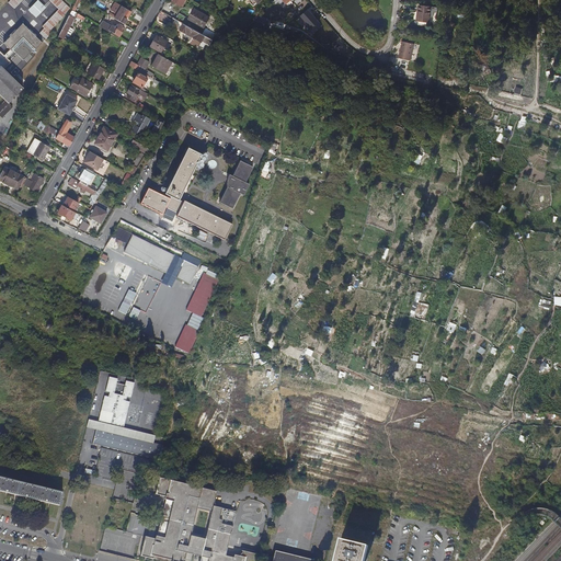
[(46,8),(38,0),(37,0),(29,10),(36,18),(46,8)]
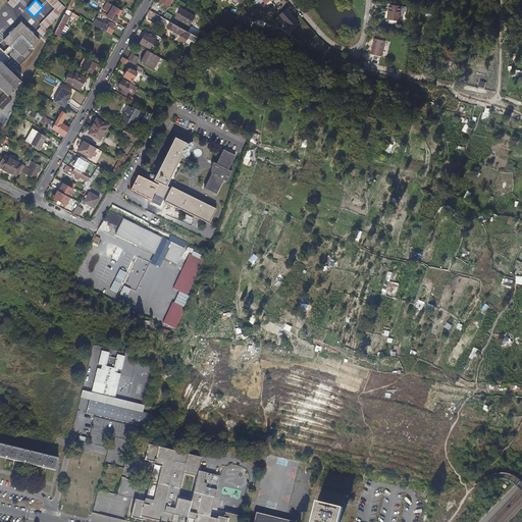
[(46,0),(55,9),(40,24),(41,27),(37,31),(43,36),(47,32),(46,30),(61,14),(60,13),(65,7),(57,0),(46,0)]
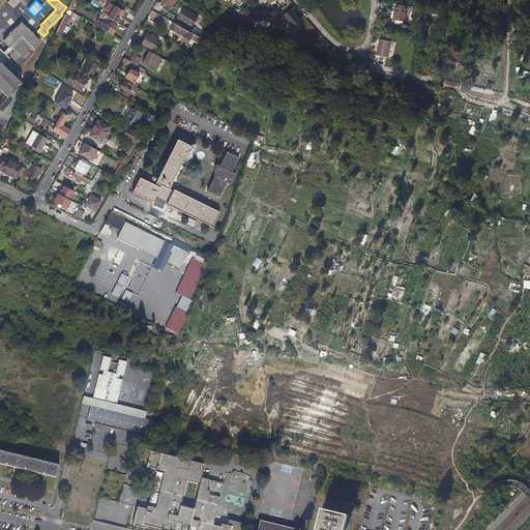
[(123,10),(110,3),(105,10),(109,12),(108,13),(110,15),(109,18),(117,23),(120,19),(116,17),(117,15),(121,17),(124,11),(123,10)]
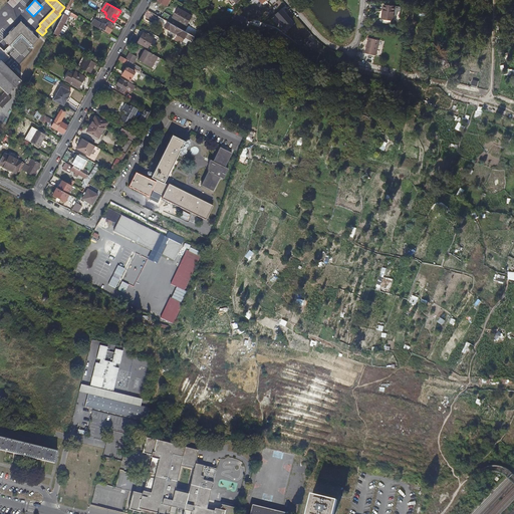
[(133,13),(121,7),(119,10),(120,11),(124,14),(131,17),(133,13)]
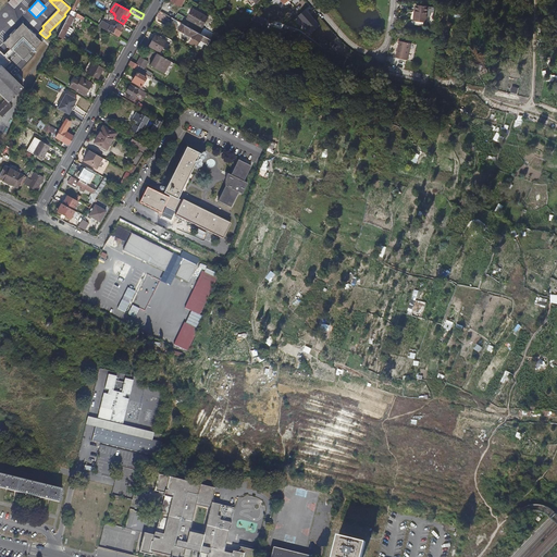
[(431,29),(434,10),(420,8),(419,16),(411,15),(410,25),(431,29)]
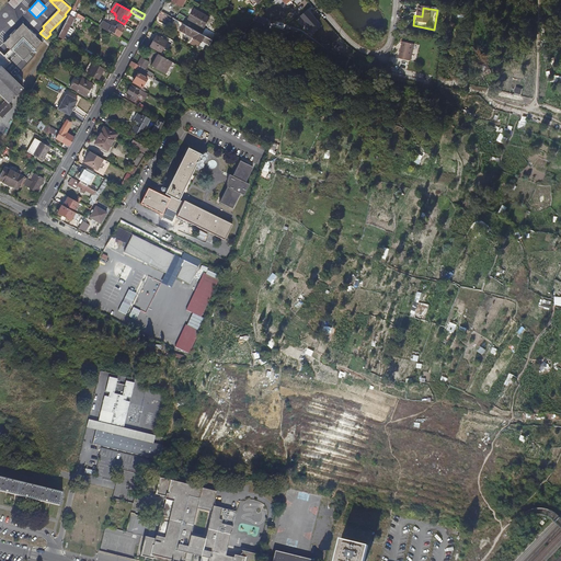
[(204,27),(209,18),(194,9),(189,19),(179,13),(175,20),(201,33),(204,27)]
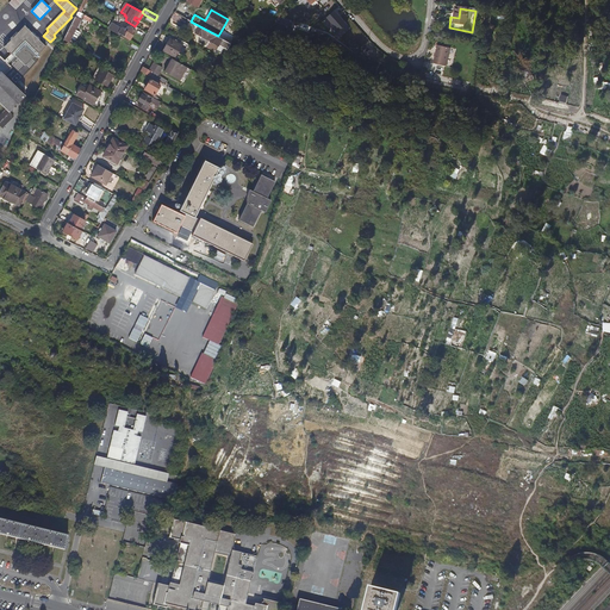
[(75,31),(81,20),(75,17),(63,39),(69,43),(72,38),(75,31)]
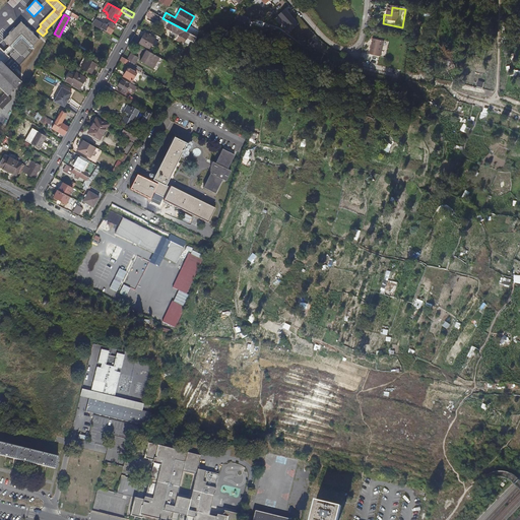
[(186,30),(163,18),(161,17),(158,22),(173,30),(171,35),(176,39),(179,34),(187,39),(186,40),(193,44),(197,38),(186,30)]
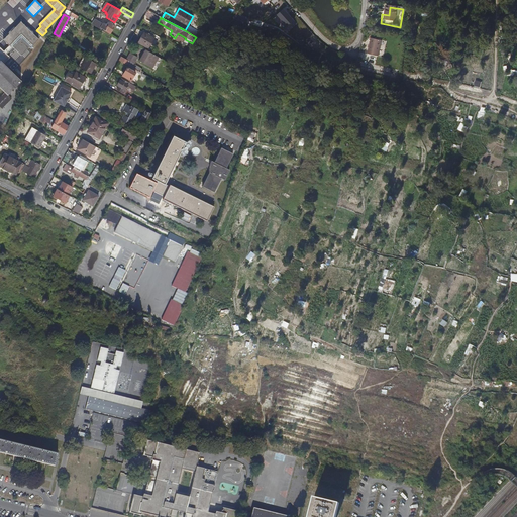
[(34,32),(28,26),(27,27),(21,21),(15,27),(14,26),(8,32),(9,33),(3,39),(9,45),(10,44),(13,46),(16,49),(21,44),(26,49),(28,47),(30,48),(32,49),(34,47),(34,46),(33,44),(39,38),(33,33),(34,32)]
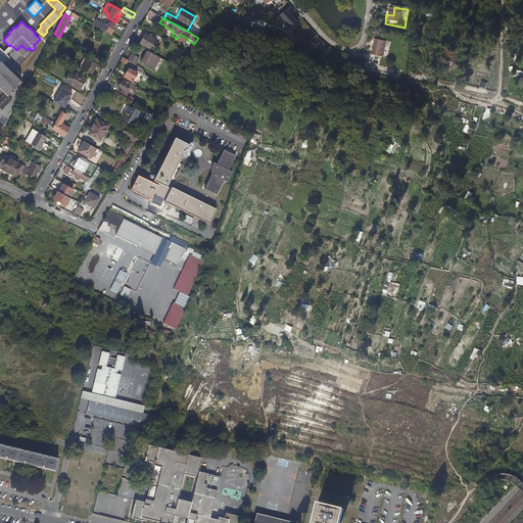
[(111,35),(116,26),(111,22),(109,26),(108,25),(107,26),(99,21),(96,27),(102,31),(102,30),(111,35)]
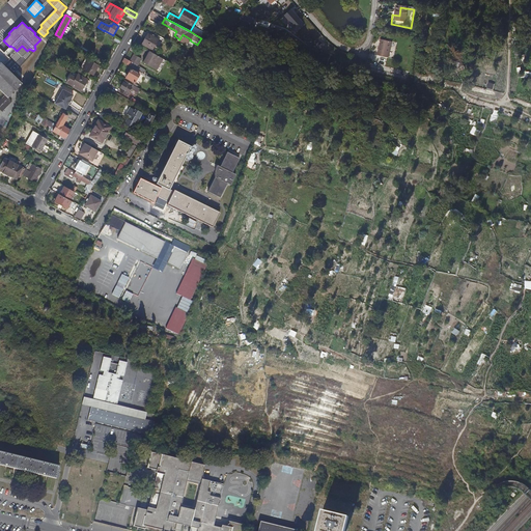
[(205,32),(193,26),(190,31),(201,38),(205,32)]
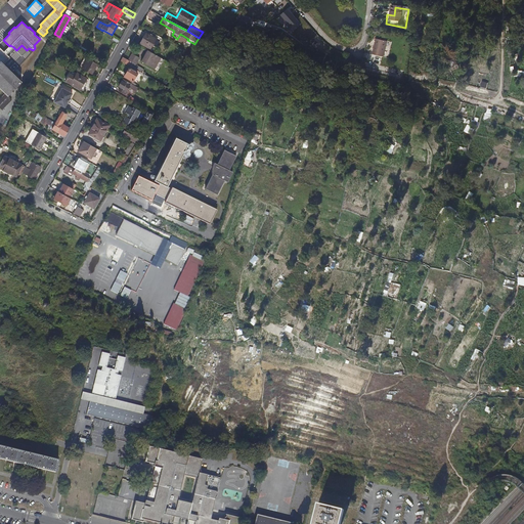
[(150,49),(157,39),(145,34),(140,43),(150,49)]
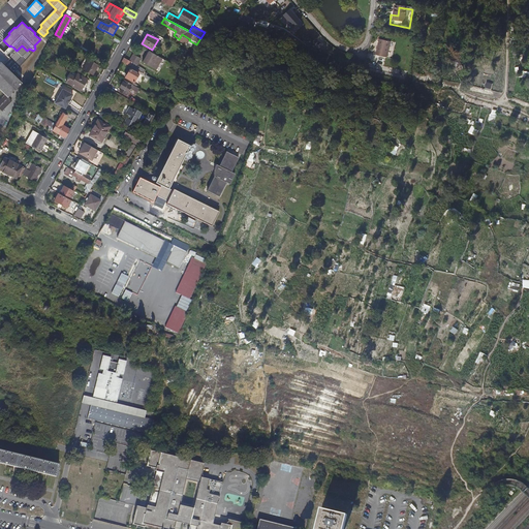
[(386,58),(391,42),(379,39),(376,56),(386,58)]
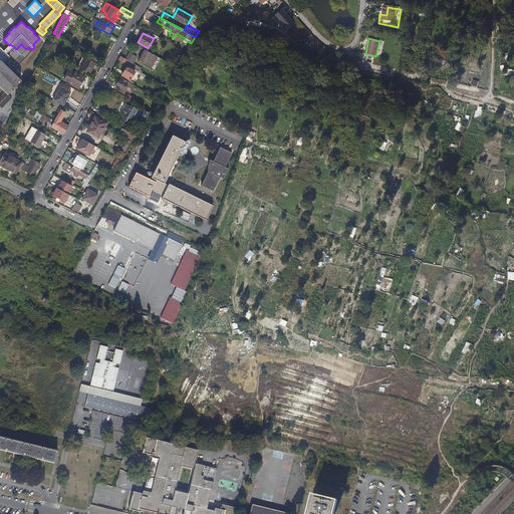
[(6,53),(13,46),(10,44),(9,45),(4,51),(6,53)]
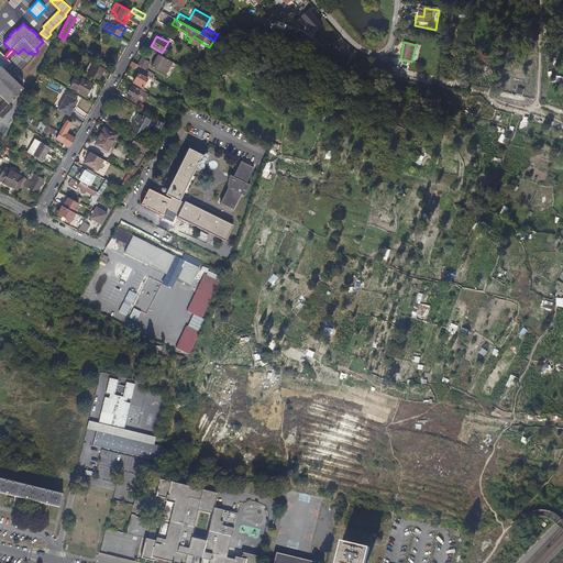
[(29,54),(23,48),(18,54),(23,59),(29,54)]
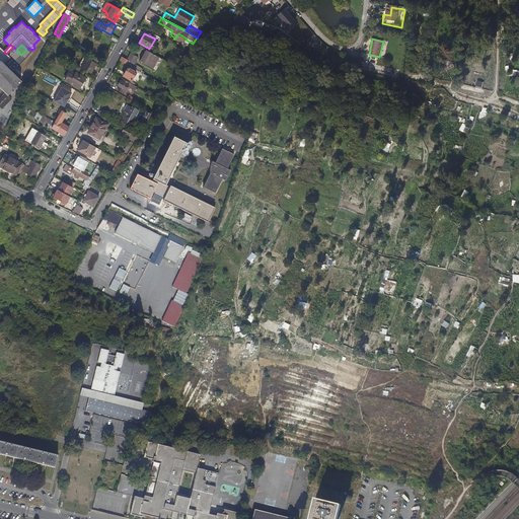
[(0,68),(4,64),(10,58),(6,54),(4,52),(0,48),(0,68)]
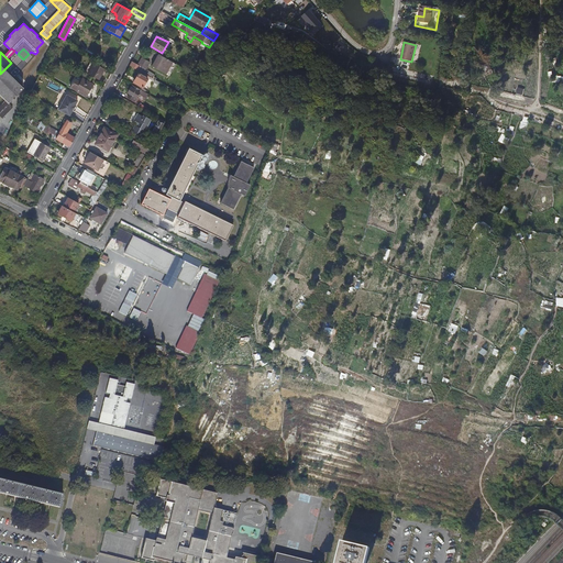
[(166,75),(173,63),(161,55),(156,62),(155,61),(152,67),(166,75)]
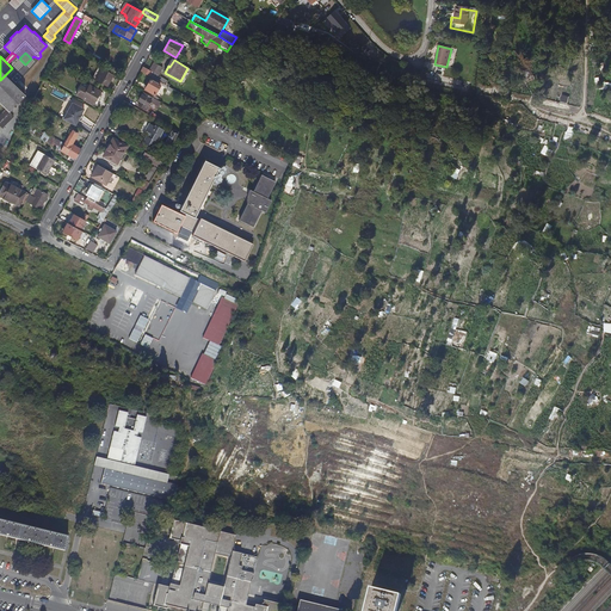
[(158,75),(162,68),(154,62),(149,71),(158,75)]
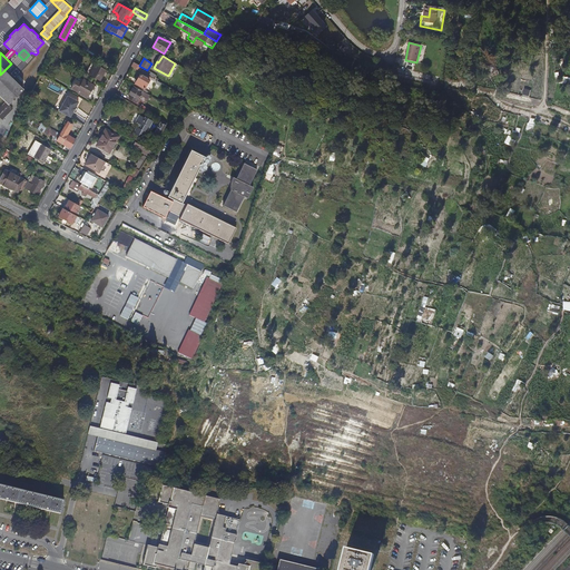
[(147,70),(139,66),(134,62),(131,67),(141,72),(150,77),(153,79),(156,75),(147,70)]
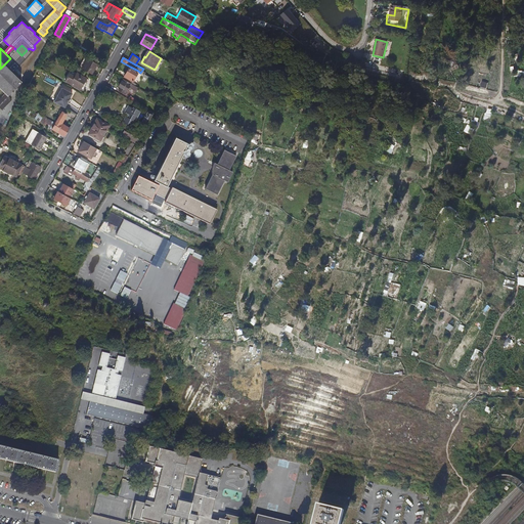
[(92,75),(97,64),(88,59),(82,70),(92,75)]
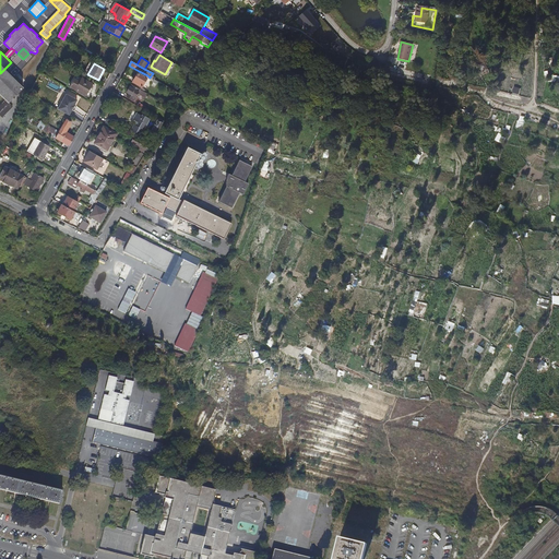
[(23,87),(4,69),(0,73),(0,94),(9,103),(13,98),(14,99),(15,97),(14,97),(23,87)]
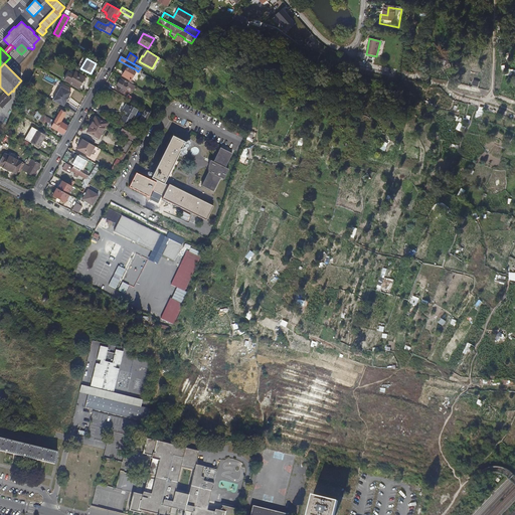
[(135,72),(135,71),(136,69),(128,65),(127,67),(122,75),(131,80),(135,72)]
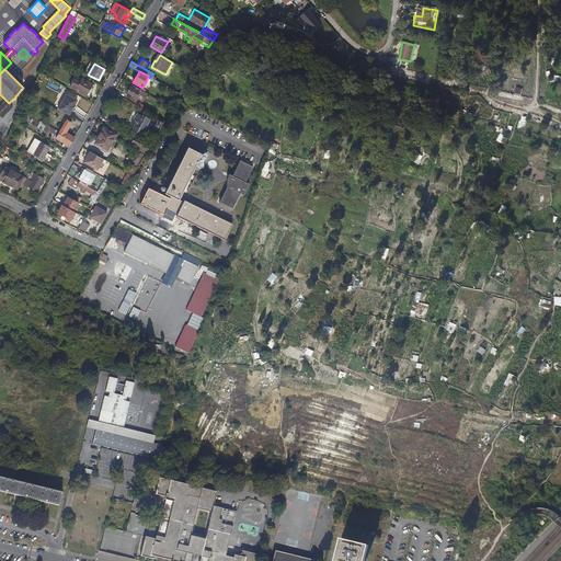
[(76,91),(80,82),(75,79),(70,88),(76,91)]
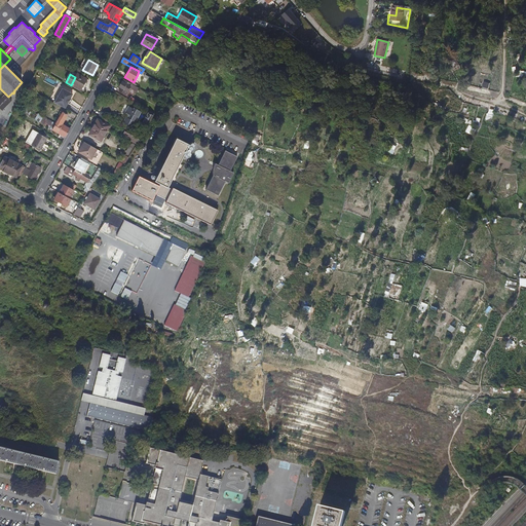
[(85,82),(86,79),(77,74),(75,77),(71,85),(80,90),(85,82)]
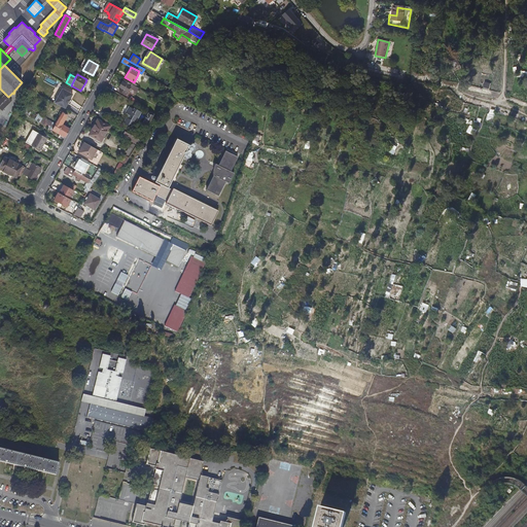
[(139,89),(124,80),(123,82),(123,81),(119,86),(121,89),(120,92),(124,94),(125,91),(128,92),(131,88),(138,92),(139,89)]
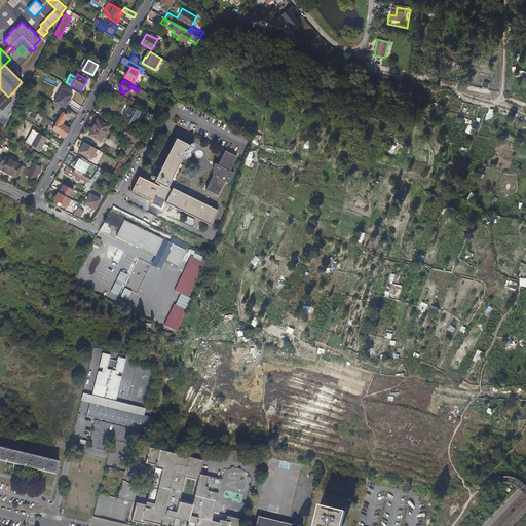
[(65,108),(72,95),(62,88),(54,103),(65,108)]
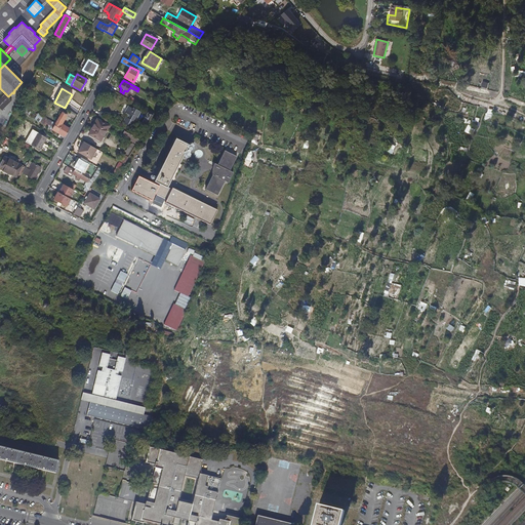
[(134,127),(140,112),(127,107),(125,114),(127,115),(124,123),(134,127)]
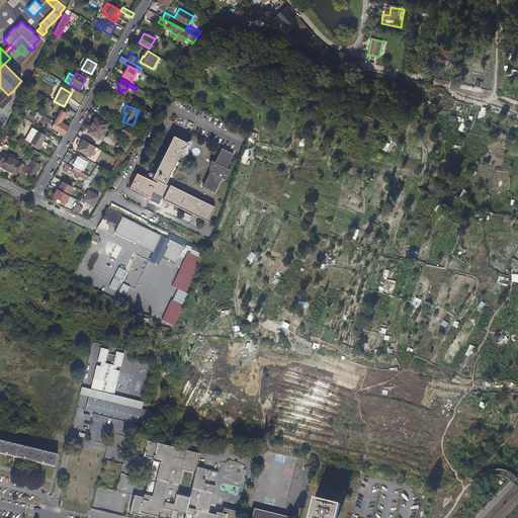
[(143,128),(152,112),(147,109),(140,121),(143,122),(143,123),(142,123),(140,126),(143,128)]
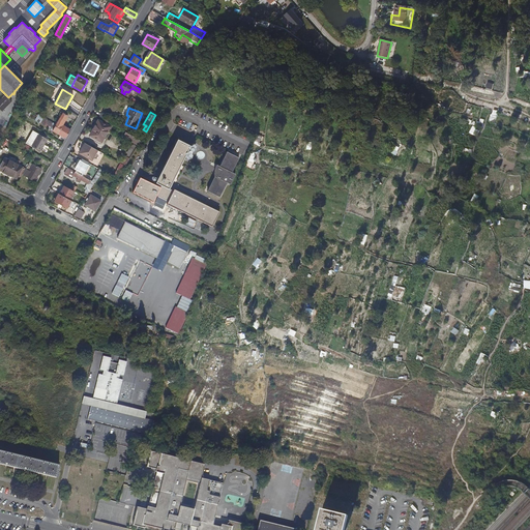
[(70,129),(62,125),(67,116),(62,114),(57,123),(53,130),(65,139),(70,129)]
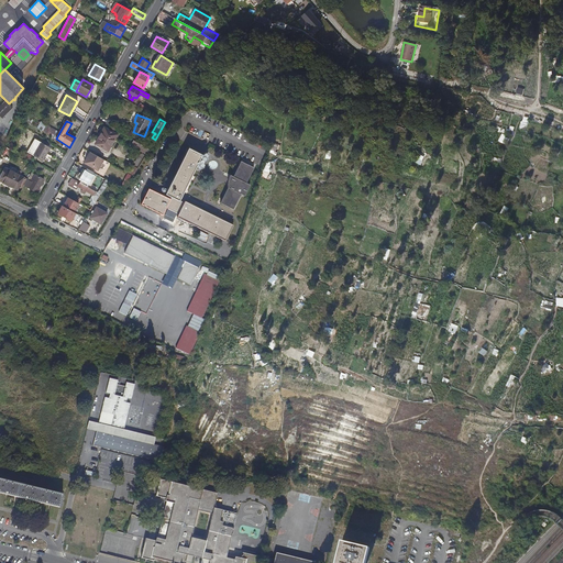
[(61,131),(46,123),(42,131),(56,139),(61,131)]
